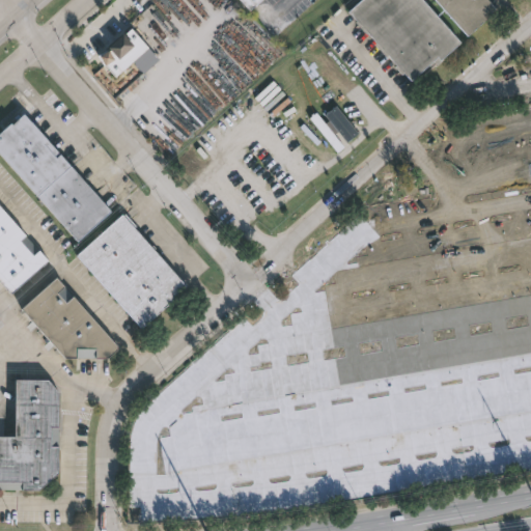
[(262,0),(250,11),(240,0),(262,0)]
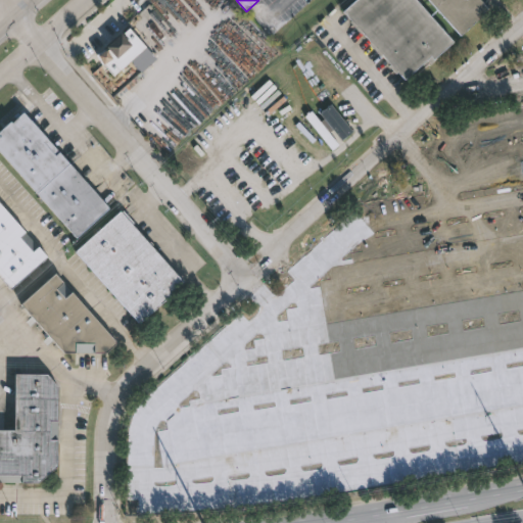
[(479,0),(487,8),(483,12),(485,14),(461,36),(437,9),(430,16),(454,42),(407,83),(397,73),(395,75),(389,67),(390,65),(369,45),(371,43),(363,33),(361,35),(349,22),(351,20),(343,12),(355,0),(479,0)]
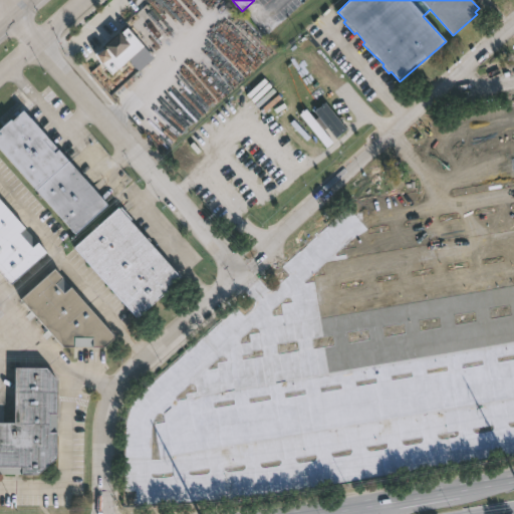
[(23,110),(45,136),(41,139),(54,154),(57,151),(106,206),(74,235),(0,151),(0,129),(10,120),(11,121),(23,110)]
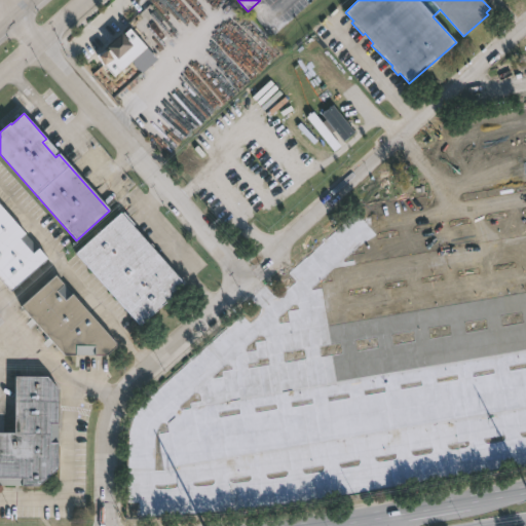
[(0,209),(44,256),(6,289),(0,282),(0,209)]
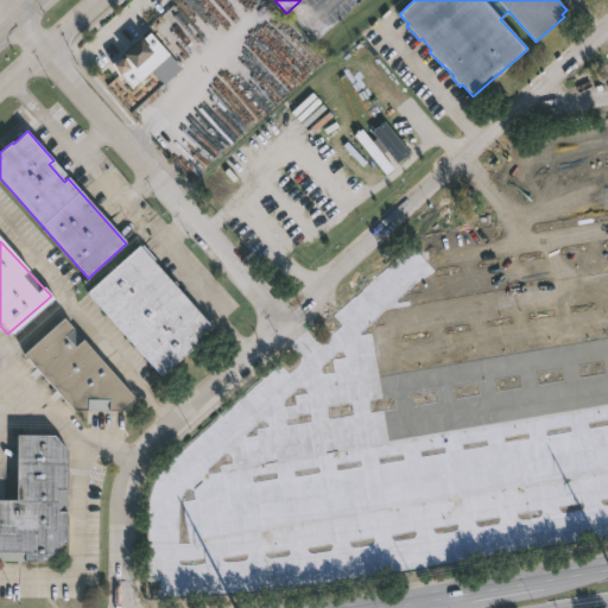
[(143,246),(156,260),(153,263),(172,284),(175,282),(178,285),(176,287),(208,322),(209,321),(219,331),(202,347),(200,343),(162,378),(87,293),(139,246),(140,247),(143,246)]
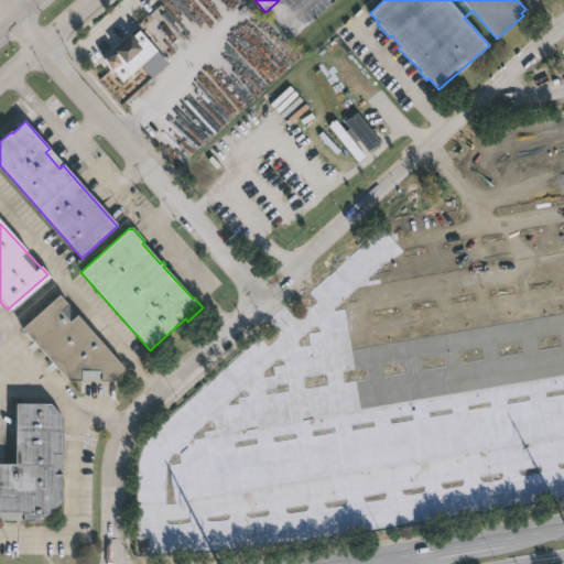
[(71,380),(22,327),(60,294),(125,367),(125,370),(114,380),(71,380)]
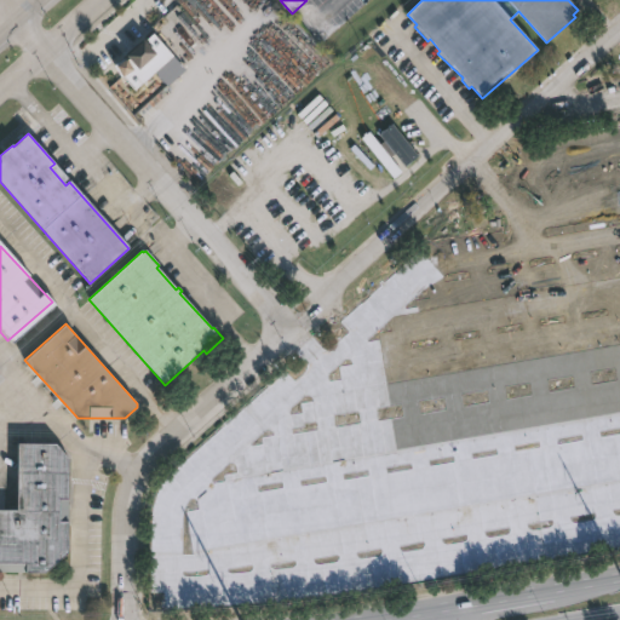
[(68,455),(67,550),(45,570),(0,569),(0,507),(17,507),(17,441),(55,441),(68,455)]
